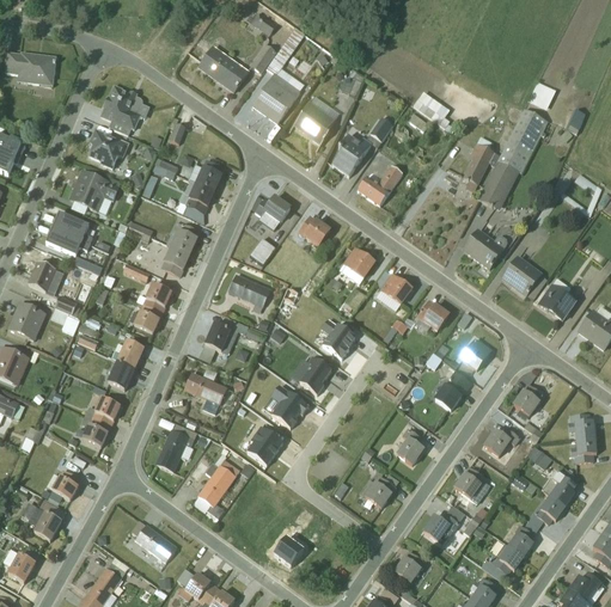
[(258,12),(251,23),(269,35),(279,22),(270,17),(269,18),(258,12)]
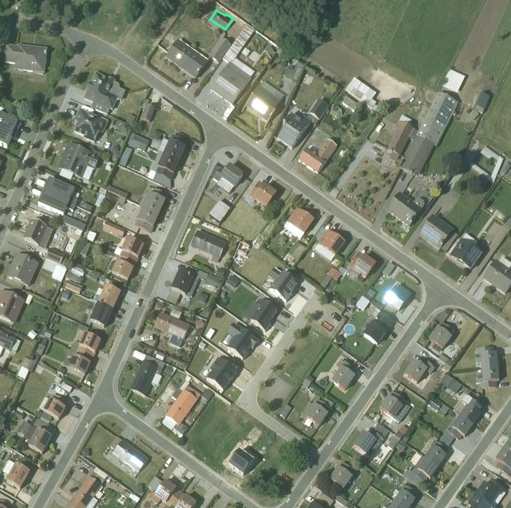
[(256,29),(247,23),(223,57),(229,61),(211,87),(232,102),(255,70),(236,57),(256,29)]
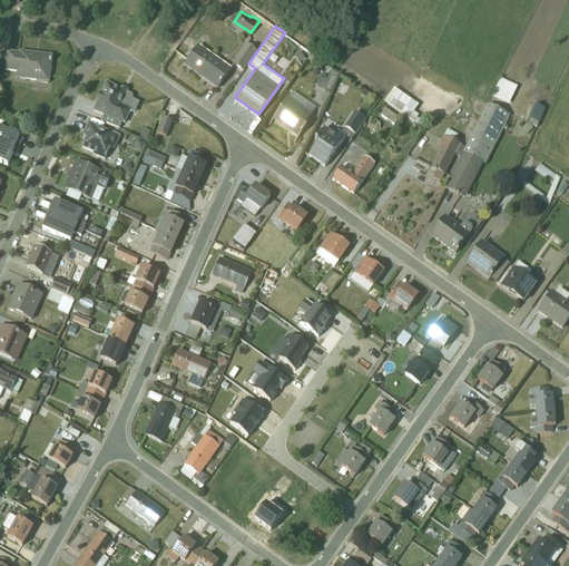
[(233,65),(199,41),(185,62),(218,86),(233,65)]
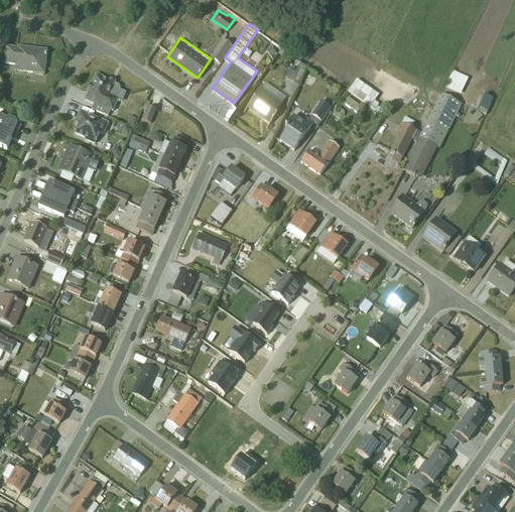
[(233,42),(224,37),(211,55),(220,61),(233,42)]
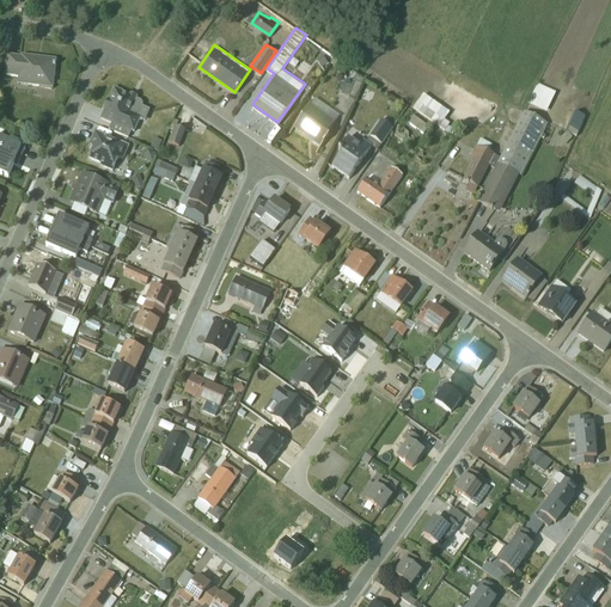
[(52,85),(55,56),(8,50),(5,73),(18,74),(17,81),(52,85)]
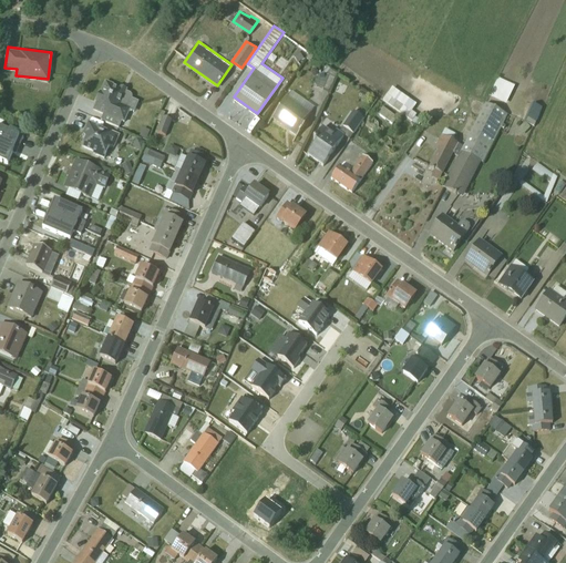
[(265,62),(279,70),(287,57),(271,49),(265,62)]
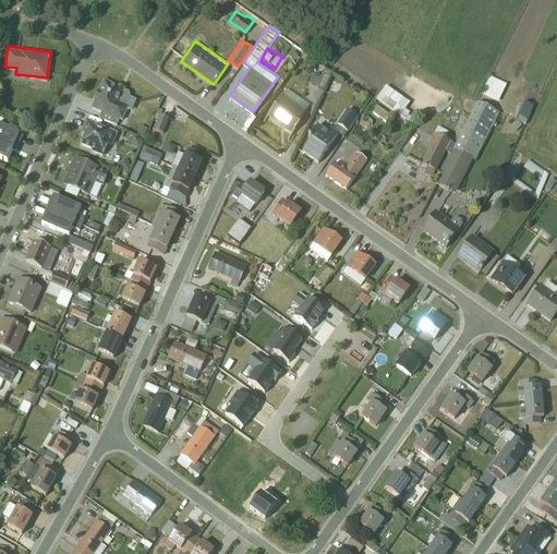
[(325,87),(333,70),(323,64),(318,69),(315,68),(310,81),(325,87)]
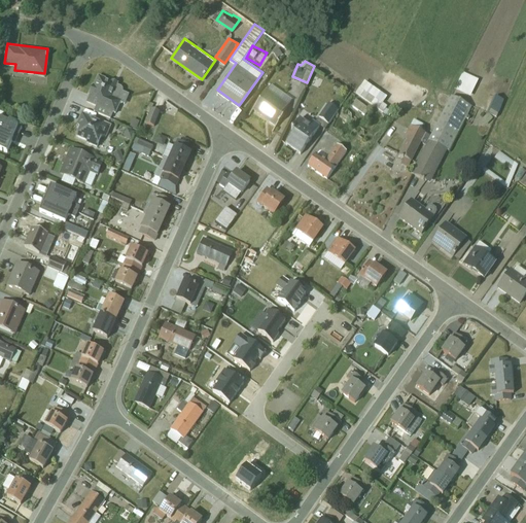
[(479,76),(462,68),(454,85),(469,94),(479,76)]
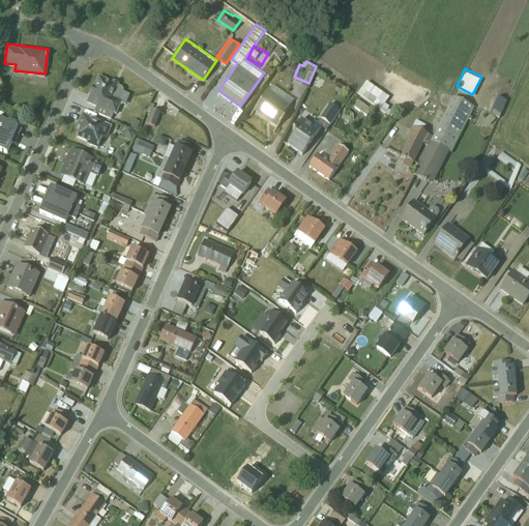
[(122,90),(124,86),(98,75),(87,100),(97,106),(94,111),(111,118),(114,113),(116,114),(122,100),(125,103),(129,93),(122,90)]
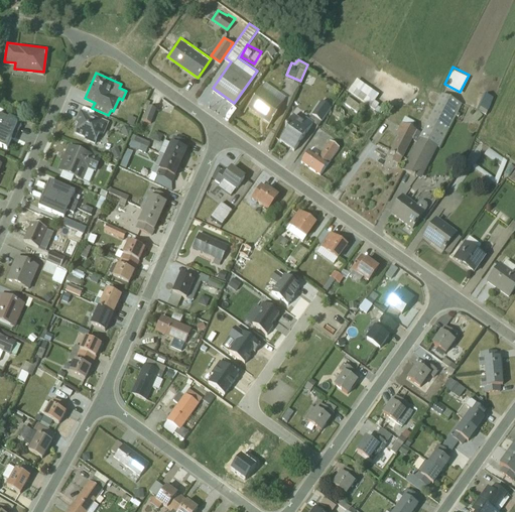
[(379,93),(357,77),(352,84),(348,80),(343,86),(348,90),(379,112),(382,108),(378,104),(379,102),(374,99),(379,93)]
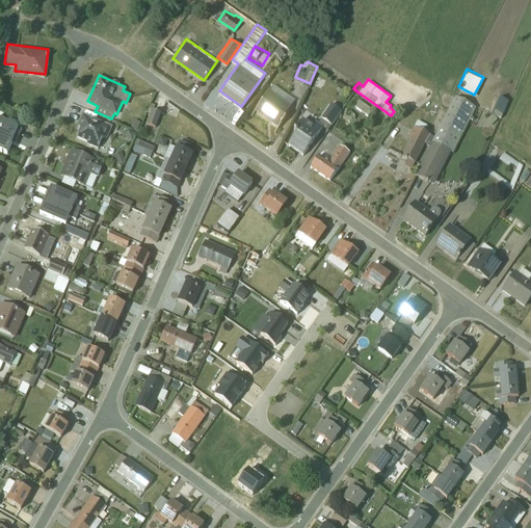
[(291,104),(269,88),(255,108),(279,126),(287,114),(285,113),(291,104)]
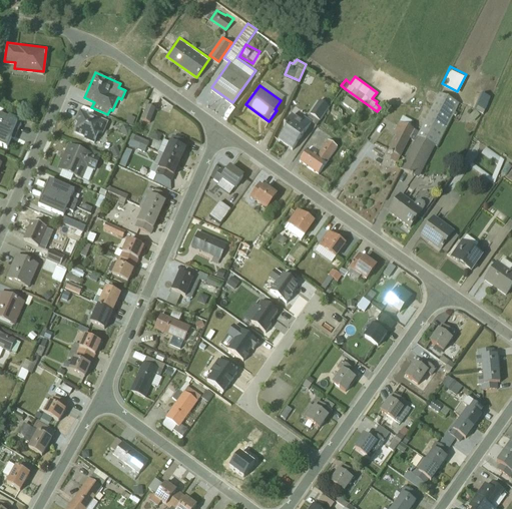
[(491,91),(482,87),(474,105),(484,109),(491,91)]
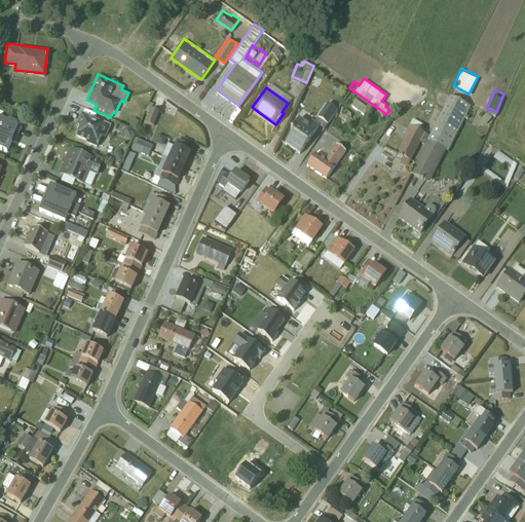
[(470,103),(451,94),(443,108),(439,106),(438,110),(435,108),(426,123),(433,127),(411,170),(429,180),(470,103)]
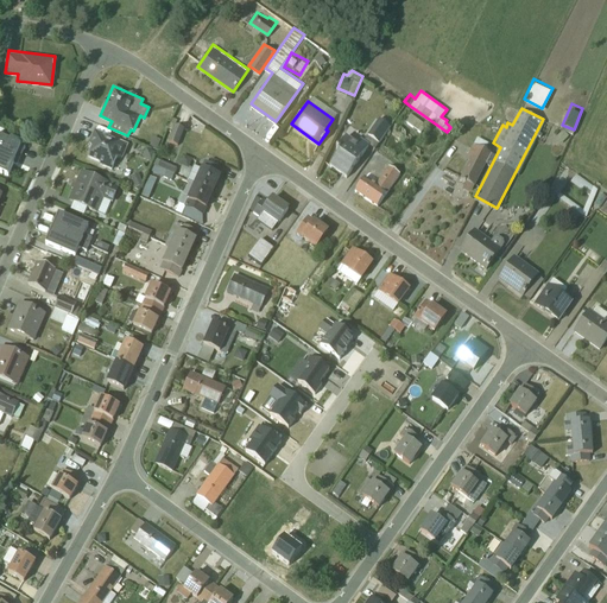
[(427,122),(411,112),(405,120),(421,131),(427,122)]
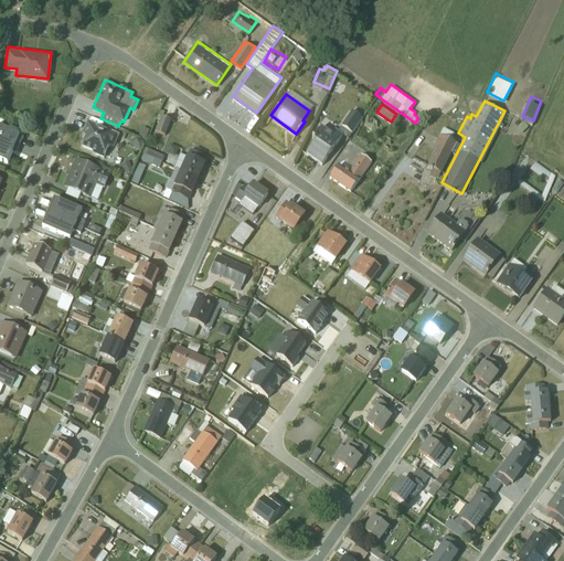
[(165,133),(171,117),(162,114),(165,109),(160,107),(156,118),(160,119),(156,129),(165,133)]
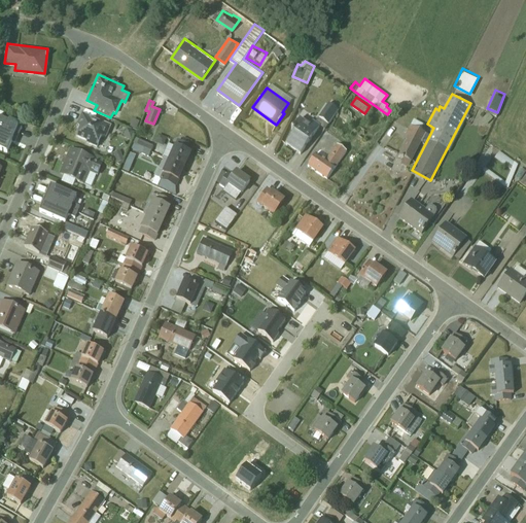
[(310,123),(302,117),(285,141),(301,152),(320,124),(324,128),(341,103),(336,100),(332,104),(328,101),(315,119),(313,118),(310,123)]
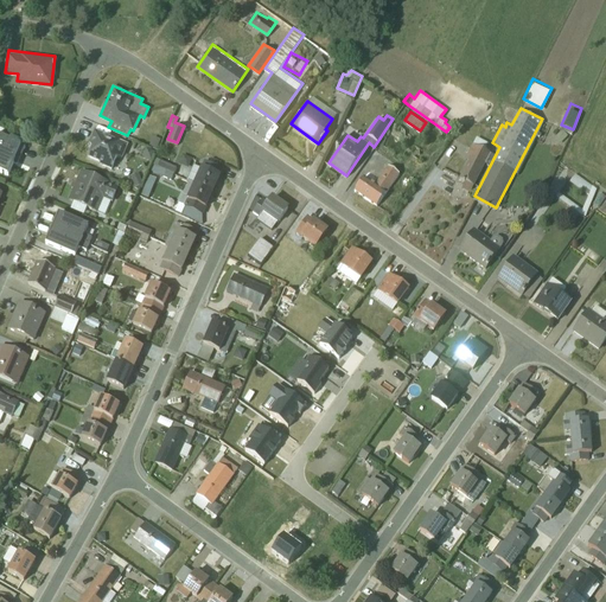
[(128,143),(95,128),(90,139),(93,145),(88,154),(101,160),(100,162),(112,168),(116,157),(122,155),(128,143)]
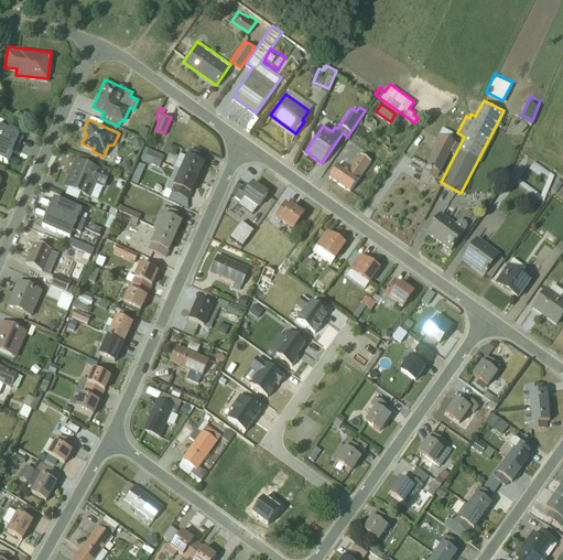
[(23,135),(0,124),(0,158),(9,162),(13,150),(17,152),(23,135)]
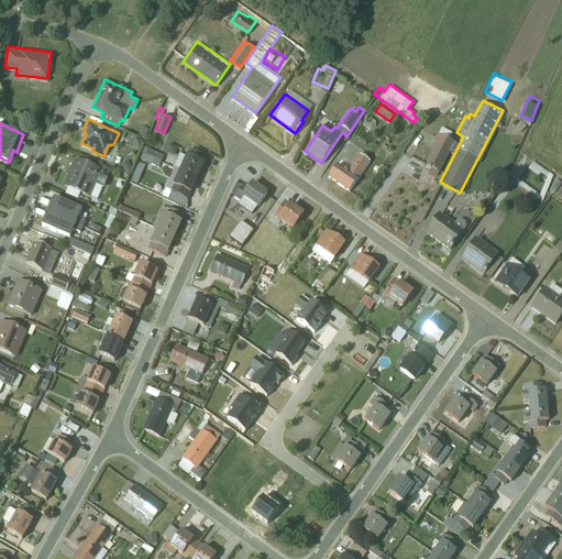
[(150,128),(143,124),(140,133),(146,135),(150,128)]
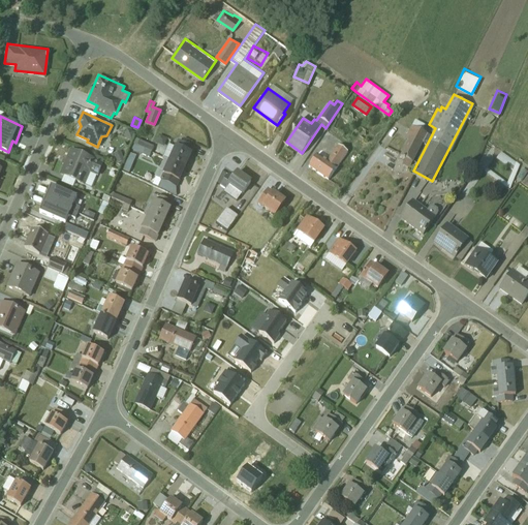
[(423,122),(415,118),(405,137),(407,139),(400,153),(406,156),(402,162),(409,166),(422,142),(426,145),(432,133),(424,130),(426,126),(422,124),(423,122)]
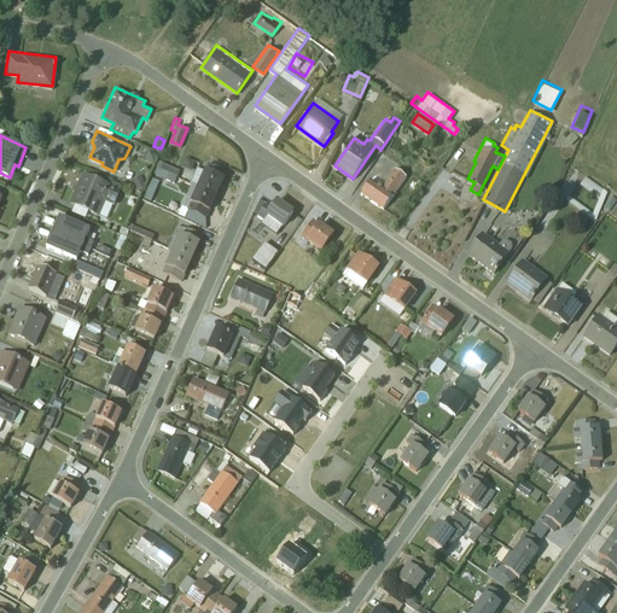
[(196,158),(186,155),(182,164),(192,169),(196,158)]
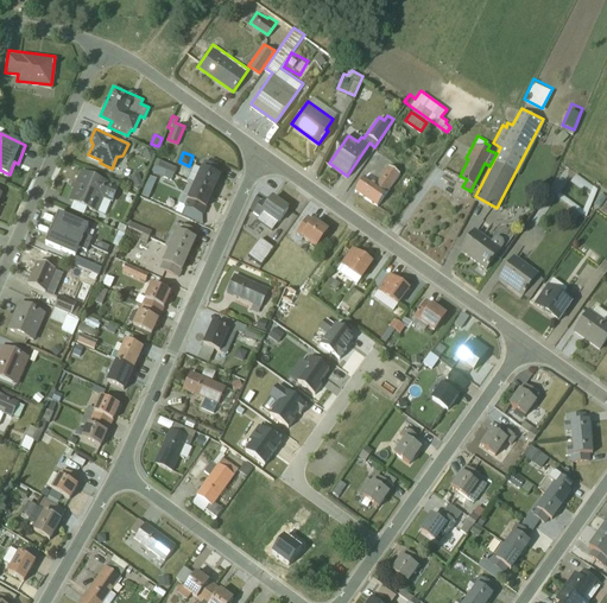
[(156,156),(153,162),(175,172),(177,165),(156,156)]
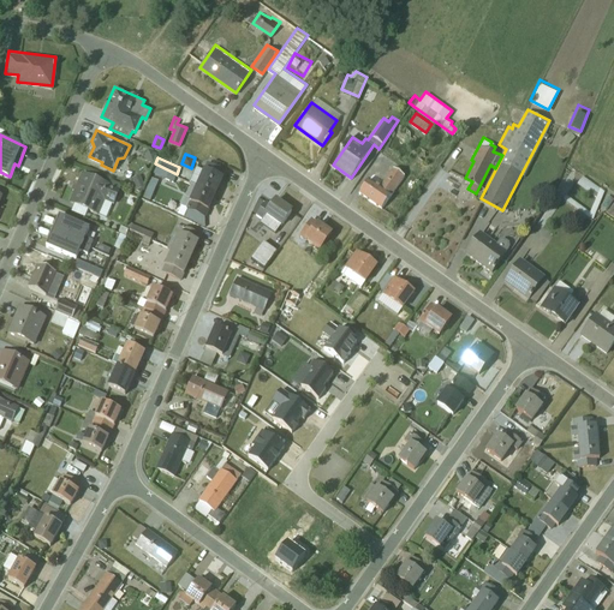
[(190,180),(191,181),(215,192),(230,163),(215,157),(213,163),(207,160),(203,167),(197,165),(190,180)]
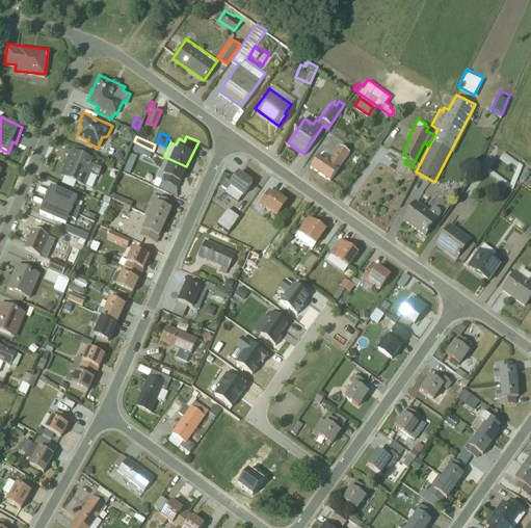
[(153,151),(134,141),(131,148),(150,156),(153,151)]
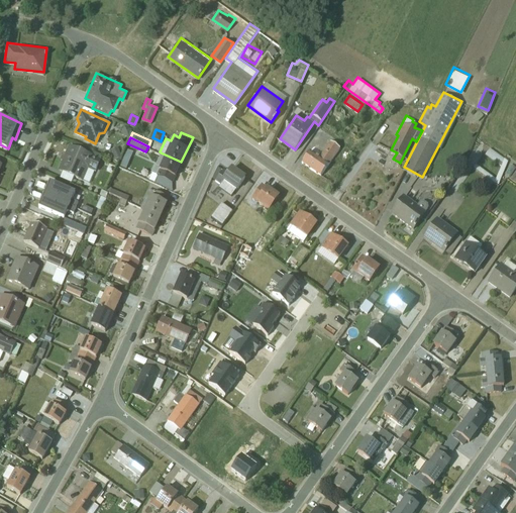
[(319,155),(310,148),(302,160),(321,174),(340,146),(331,139),(319,155)]
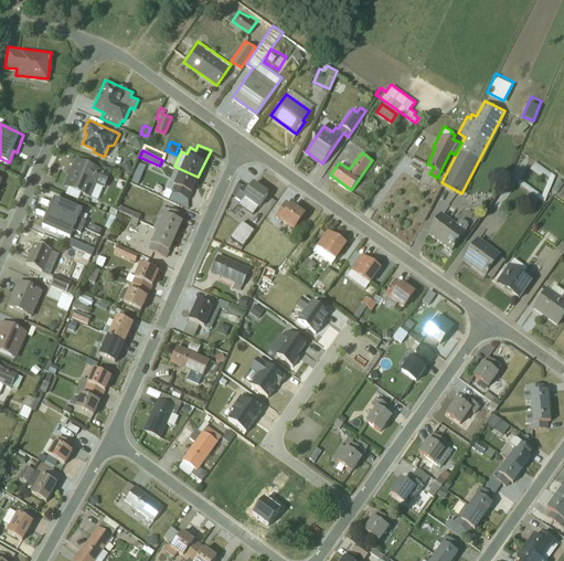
[(95,167),(76,158),(64,183),(68,186),(66,192),(78,198),(81,192),(91,197),(92,194),(98,197),(112,167),(98,161),(95,167)]
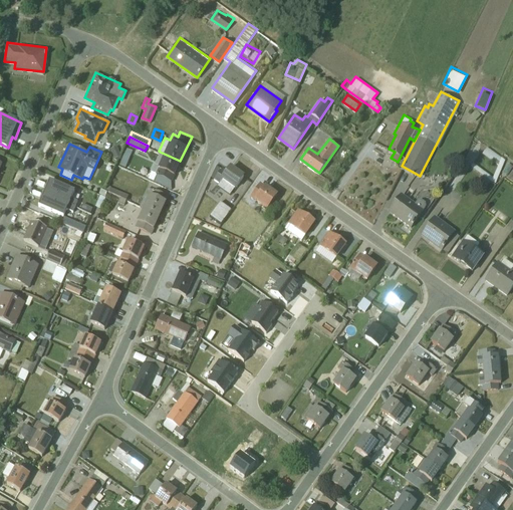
[(121,155),(117,145),(110,147),(114,157),(121,155)]
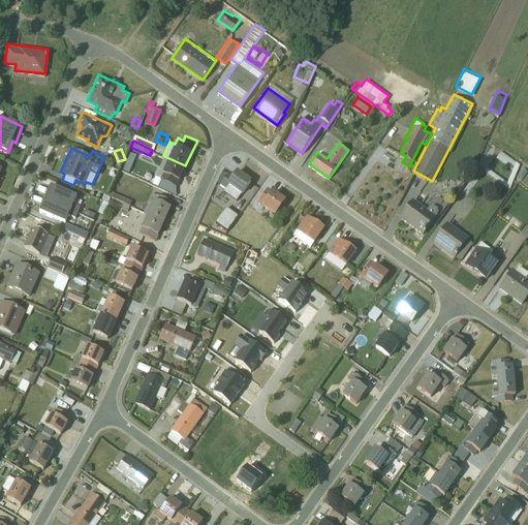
[(164,156),(152,182),(173,191),(185,165),(164,156)]
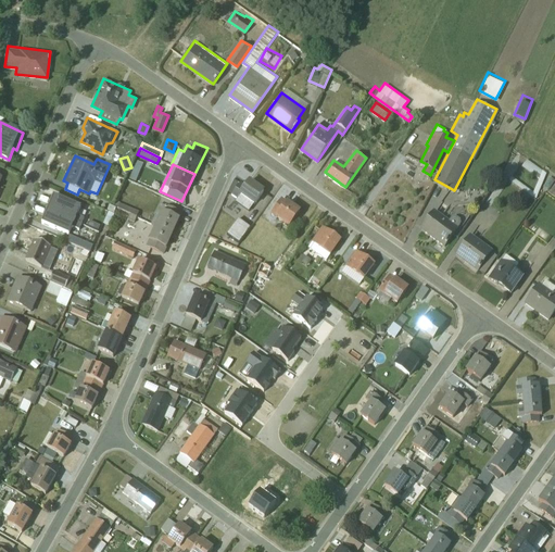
[(264,189),(250,178),(246,185),(240,180),(231,192),(238,197),(240,193),(254,203),(264,189)]
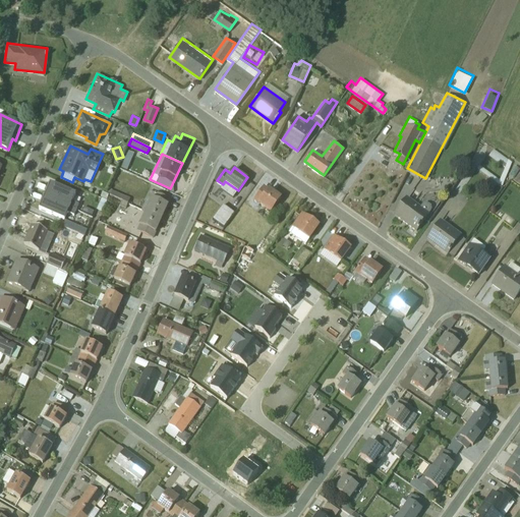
[(51,181),(45,194),(76,208),(78,202),(72,199),(75,191),(51,181)]
